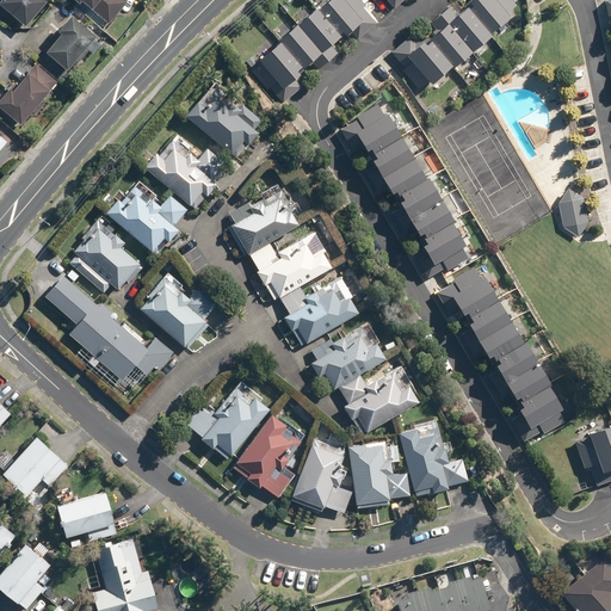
[(0,0),(0,4),(26,28),(48,2),(44,0),(0,0)]
